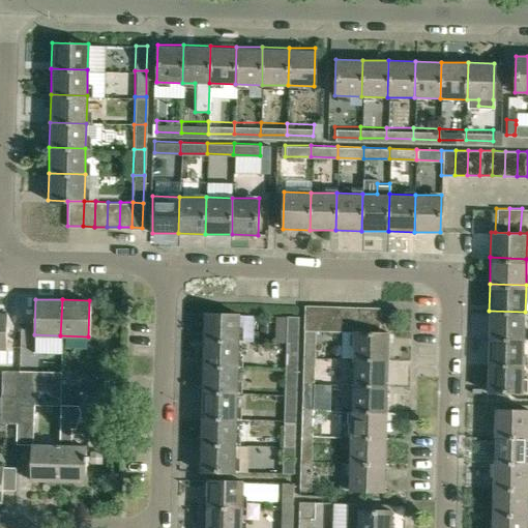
[(303,330),(313,331),(318,331),(318,306),(303,306),(303,330)]
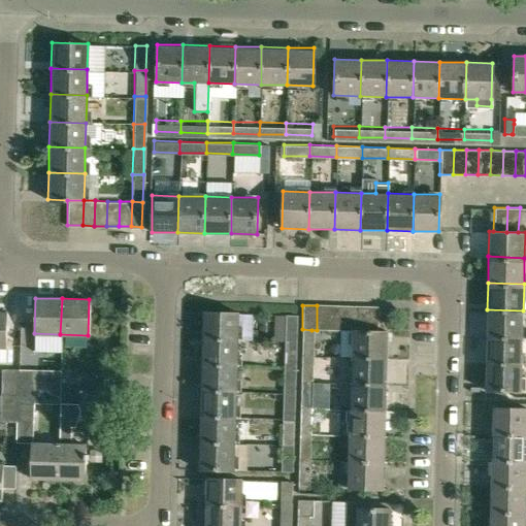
[(317,330),(329,330),(330,305),(317,305),(317,330)]
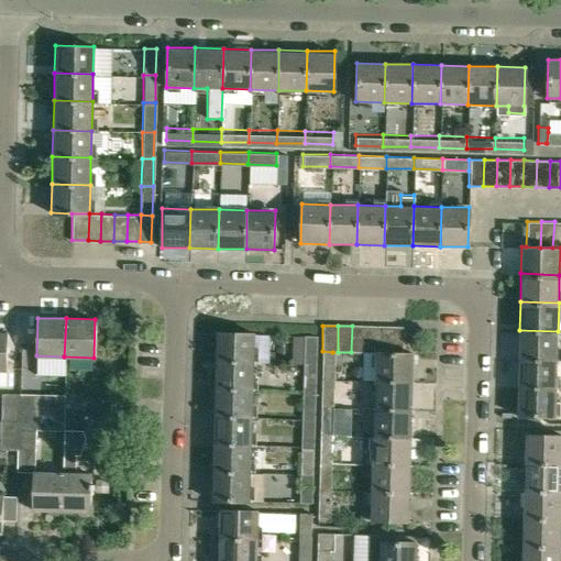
[(364,327),(352,326),(351,352),(364,353),(364,327)]
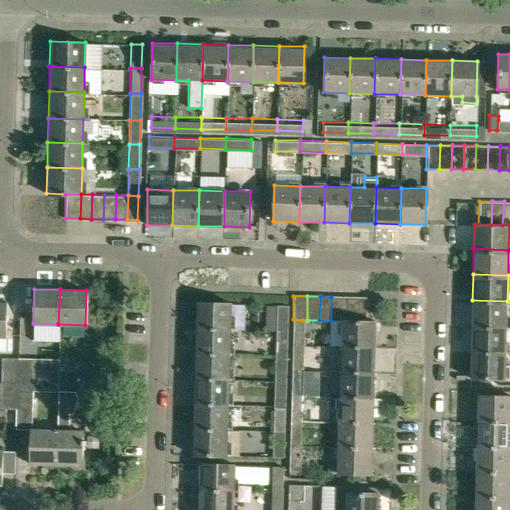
[(331,321),(340,321),(343,321),(344,297),(331,297),(331,321)]
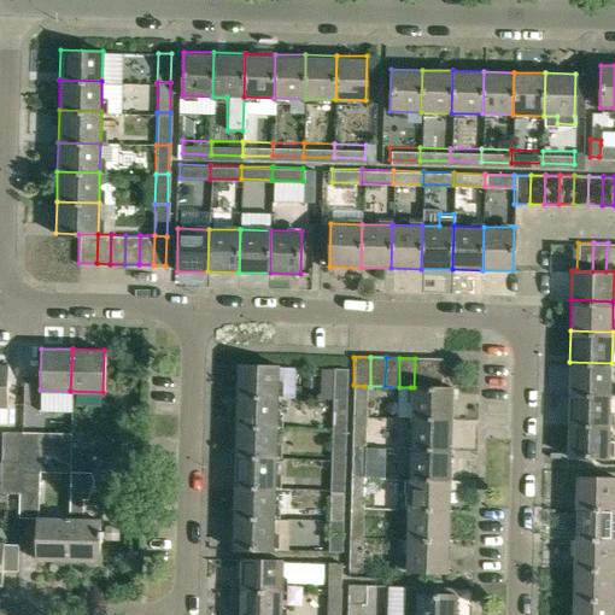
[(415,358),(414,387),(428,387),(428,358),(415,358)]
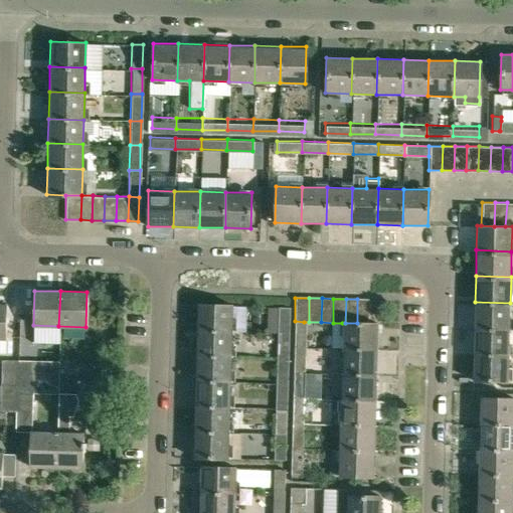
[(368,320),(368,300),(357,299),(357,323),(367,324),(368,320)]
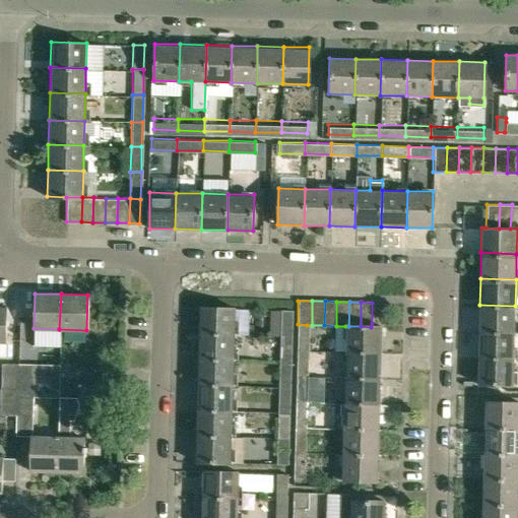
[(515,332),(515,306),(479,305),(479,330),(515,332)]
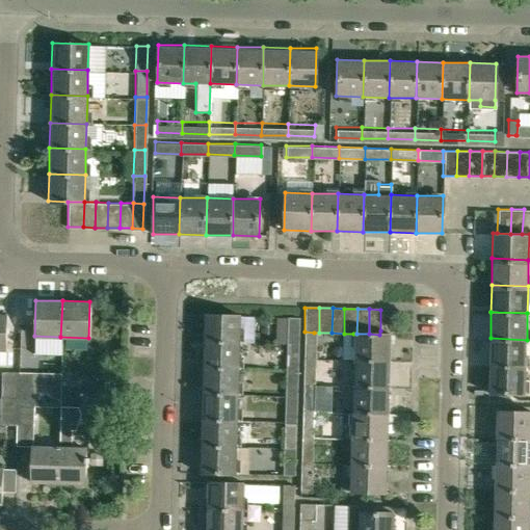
[(205,314),(204,340),(239,342),(240,315),(205,314)]
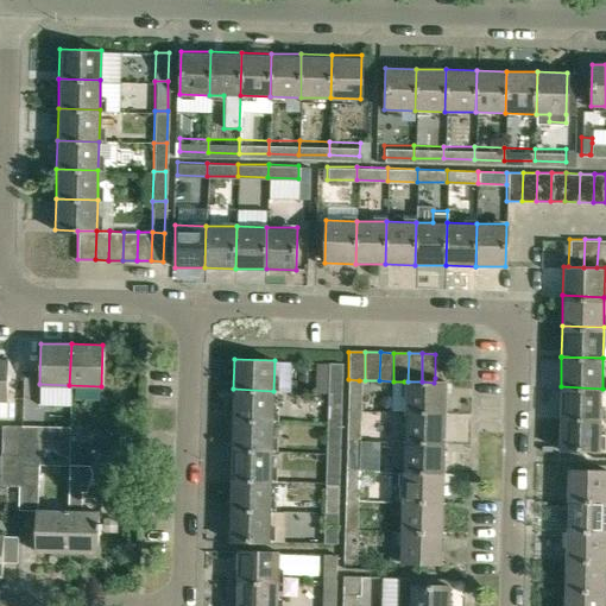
[(328,364),(327,383),(341,384),(341,364),(339,364),(328,364)]
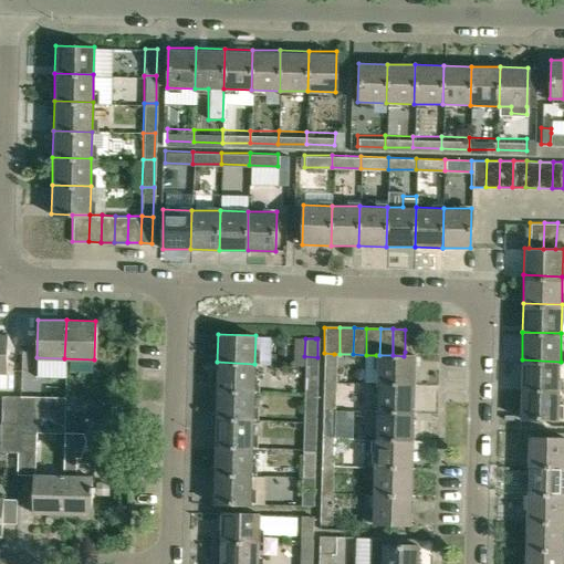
[(393,355),(379,355),(376,355),(375,384),(414,385),(415,356),(404,356),(393,355)]
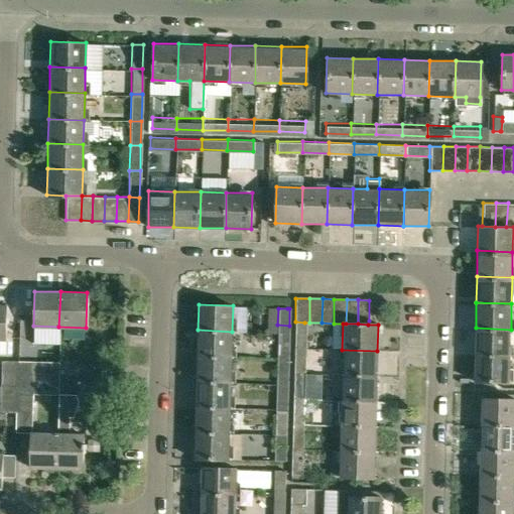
[(476,328),(475,354),(510,355),(511,330),(476,328)]
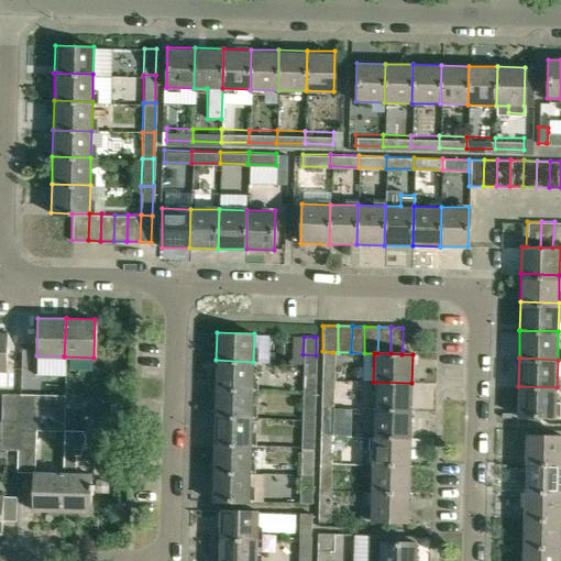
[(215,388),(253,389),(253,362),(216,360),(215,388)]
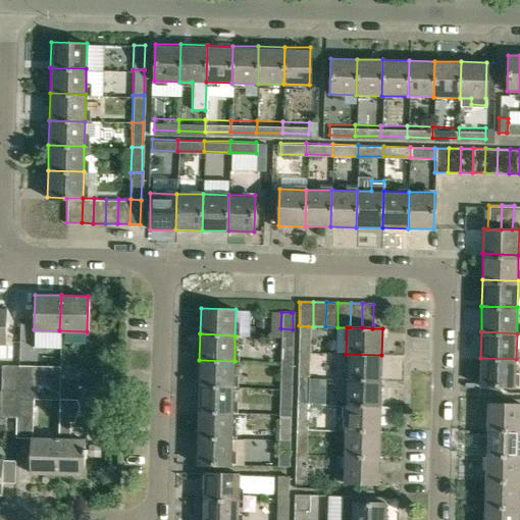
[(299,333),(298,351),(309,352),(310,334),(299,333)]
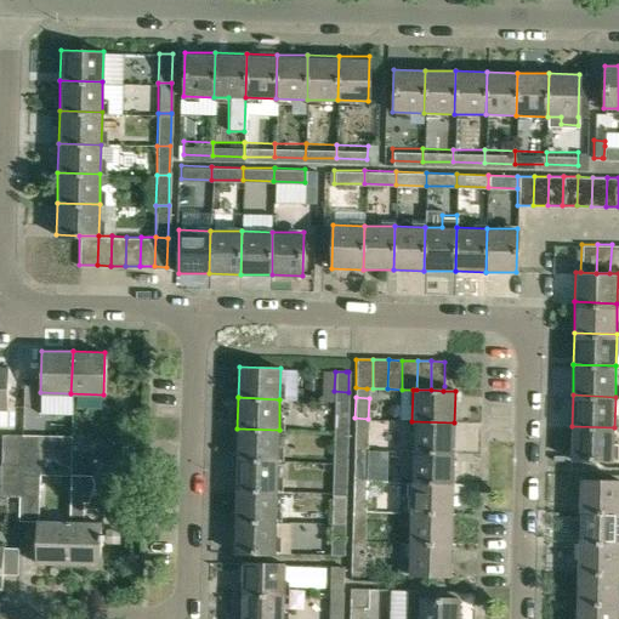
[(334,401),(334,421),(347,422),(347,402),(334,401)]
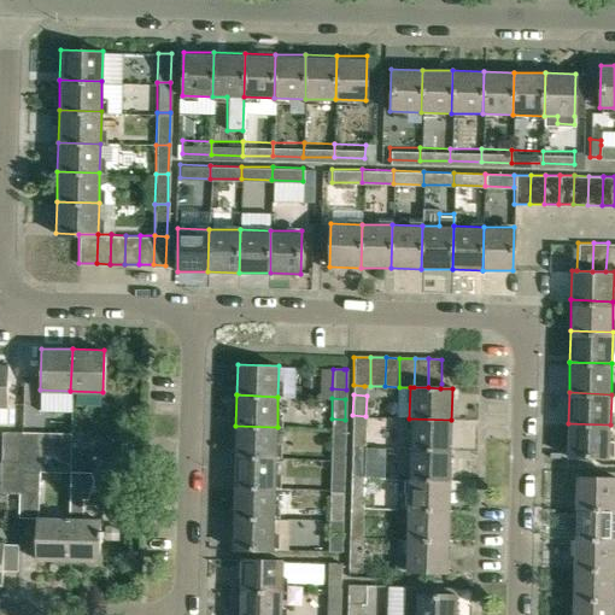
[(409,447),(451,450),(451,420),(409,419),(409,447)]
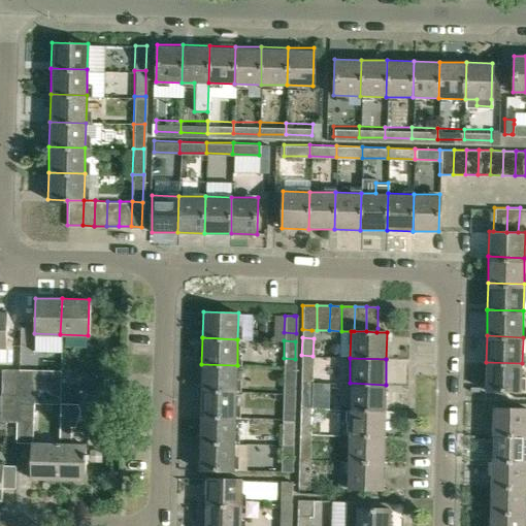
[(522,363),(486,362),(485,390),(522,391),(522,363)]
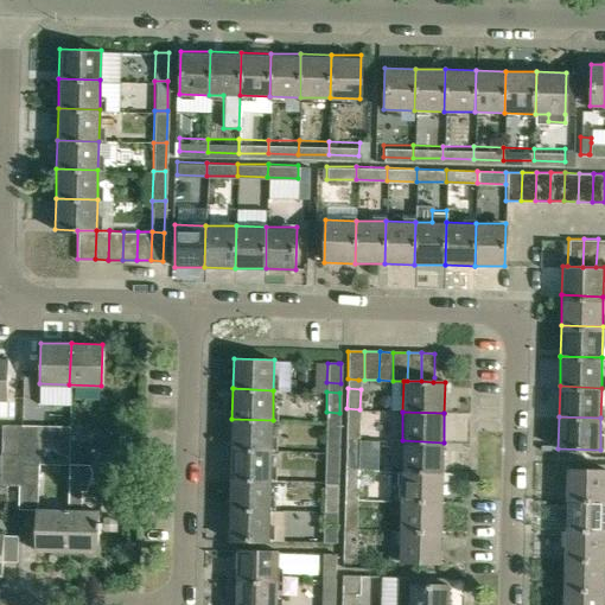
[(346,418),(346,438),(360,438),(360,418),(346,418)]
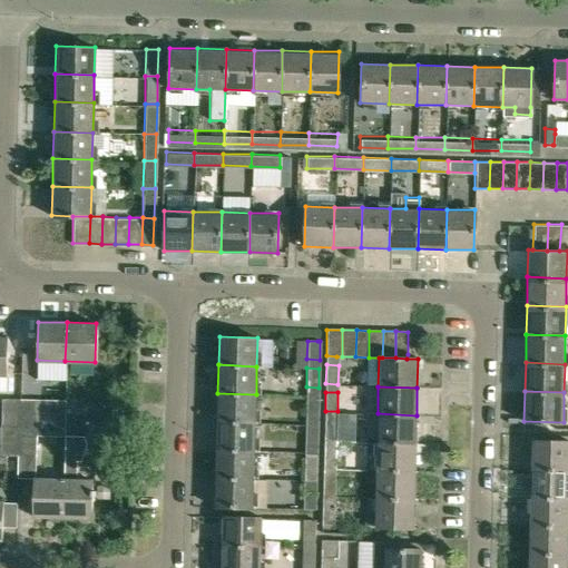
[(217,393),(216,421),(255,422),(256,394),(217,393)]
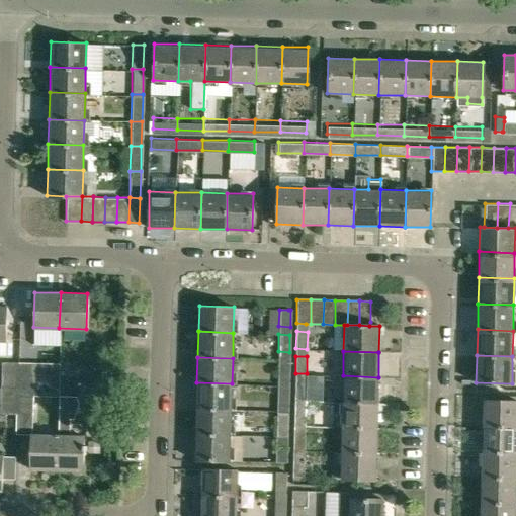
[(277,360),(277,377),(288,377),(289,360),(277,360)]
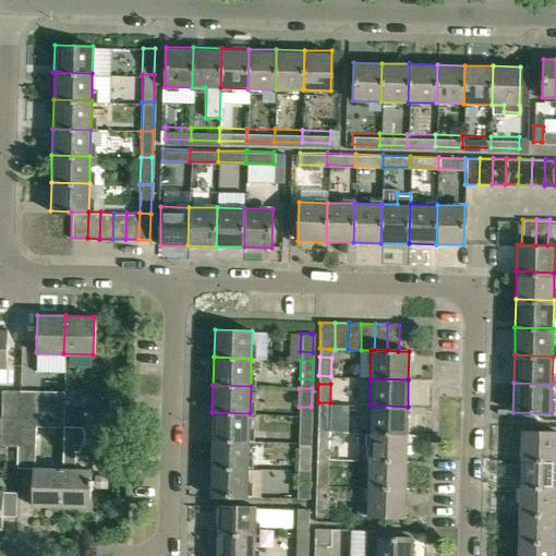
[(0,390),(0,418),(17,418),(19,390),(0,390)]
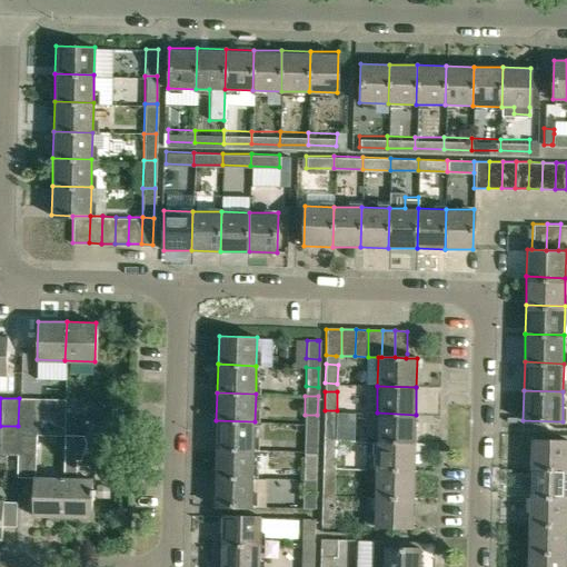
[(19,398),(18,426),(36,427),(36,416),(37,399),(19,398)]
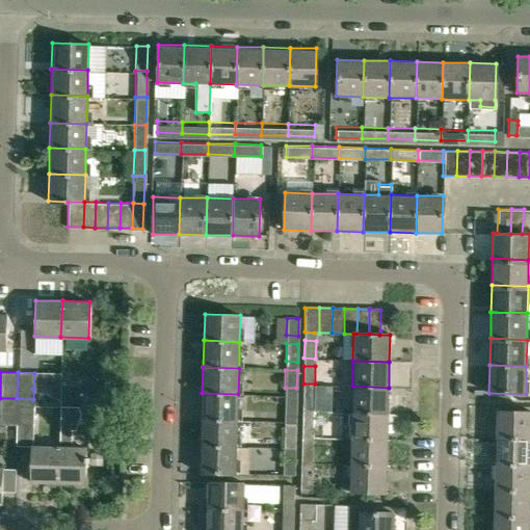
[(34,373),(33,389),(59,389),(59,373),(34,373)]
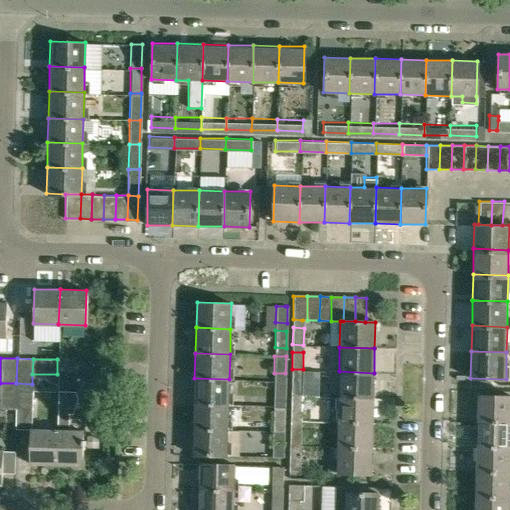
[(339,371),(338,397),(373,398),(374,373),(339,371)]
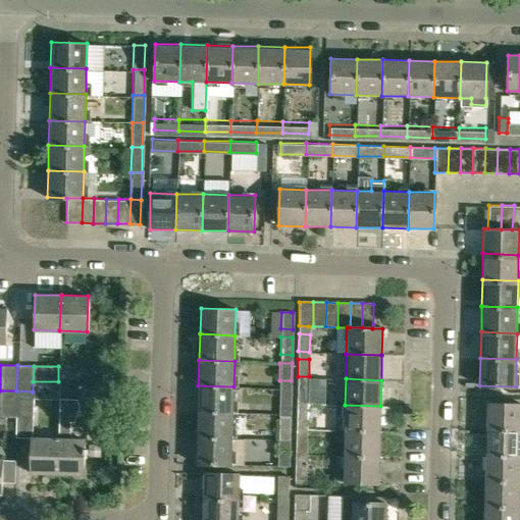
[(33,381),(33,392),(33,398),(57,398),(58,381),(33,381)]
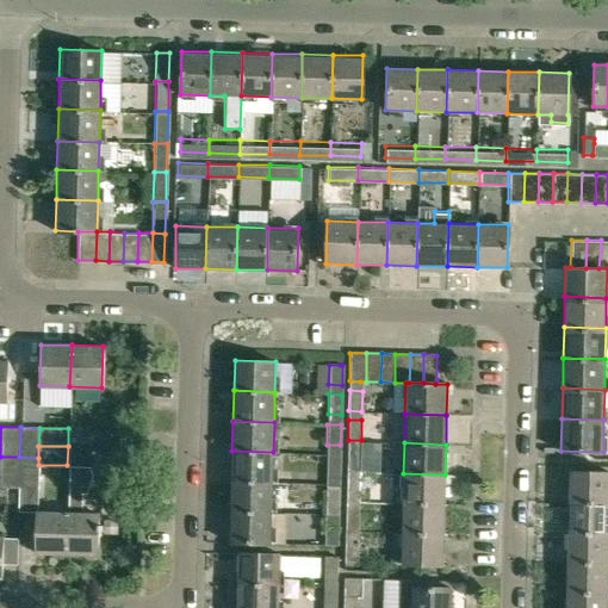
[(348,450),(347,470),(360,470),(361,450),(348,450)]
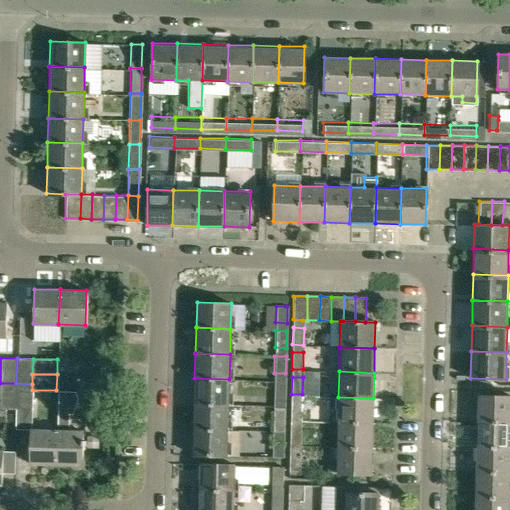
[(229,405),(229,379),(194,378),(194,403),(229,405)]
